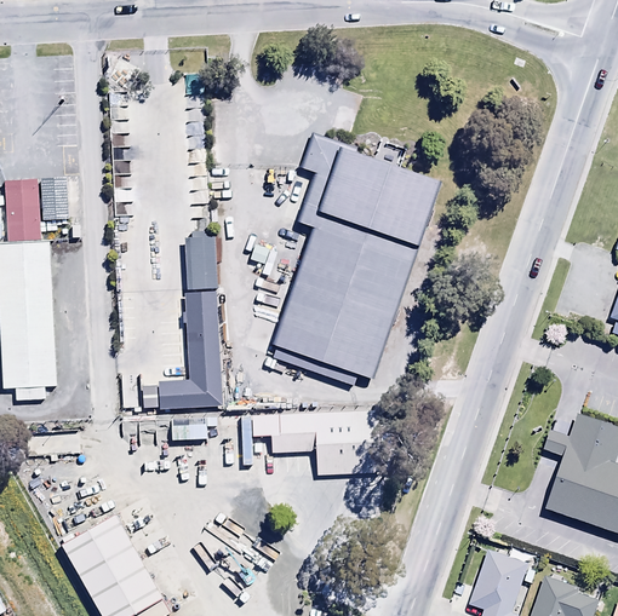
[(137,67),(115,57),(106,79),(126,90),(137,67)]
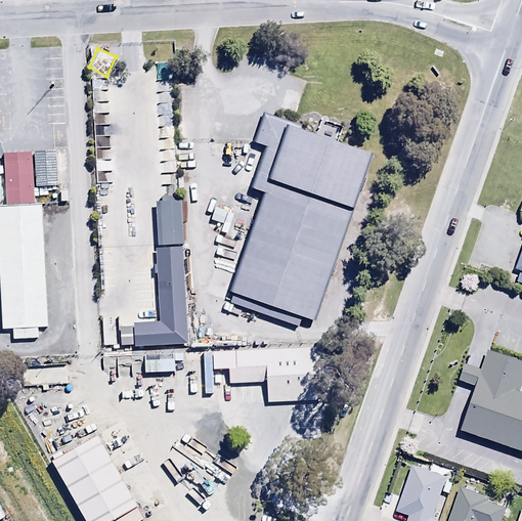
[(375,147),(265,113),(256,143),(272,148),(226,291),(318,320),(375,147)]
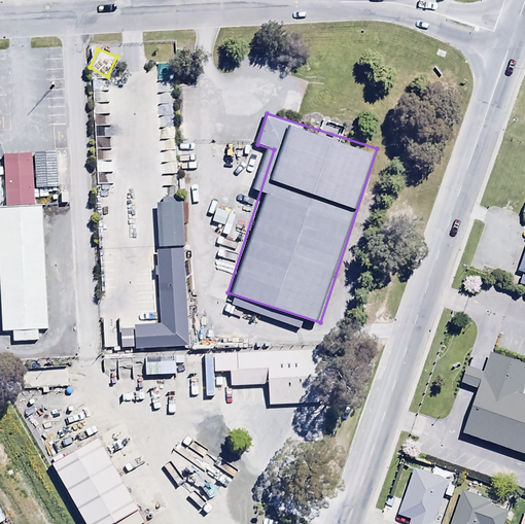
[(57,147),(31,148),(32,185),(59,184),(57,147)]
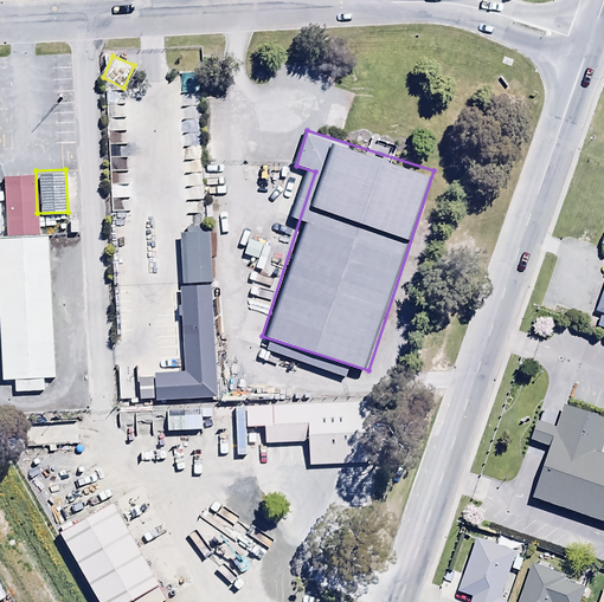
[(36,170),(2,172),(5,228),(38,227),(37,213),(36,170)]
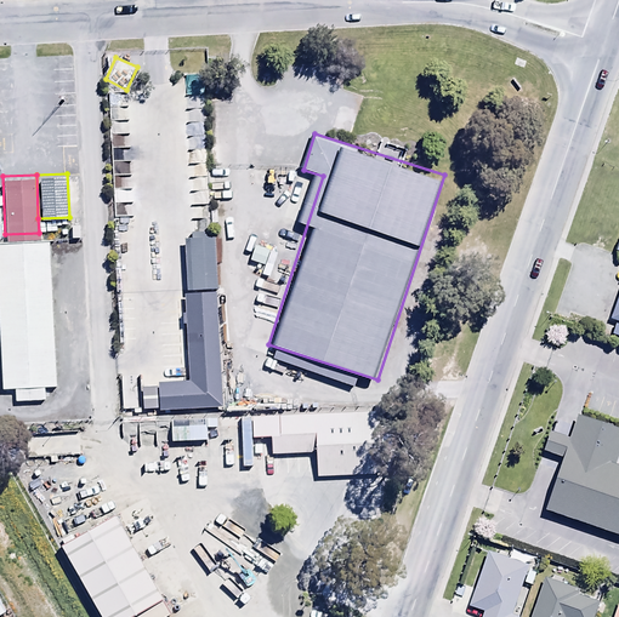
[(142,381),(143,417),(211,413),(202,239),(169,240),(176,378),(142,381)]
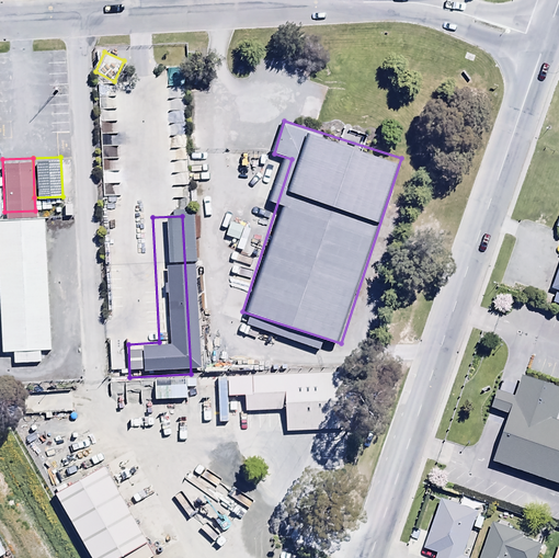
[(50,351),(46,218),(0,219),(0,252),(3,352),(50,351)]
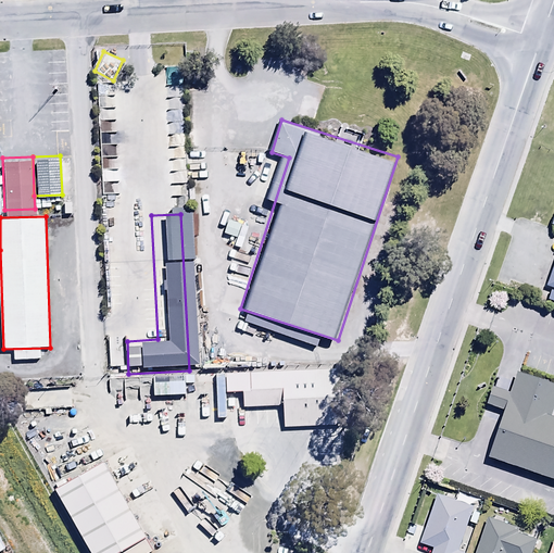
[(239,223),(227,220),(224,233),(236,236),(239,223)]
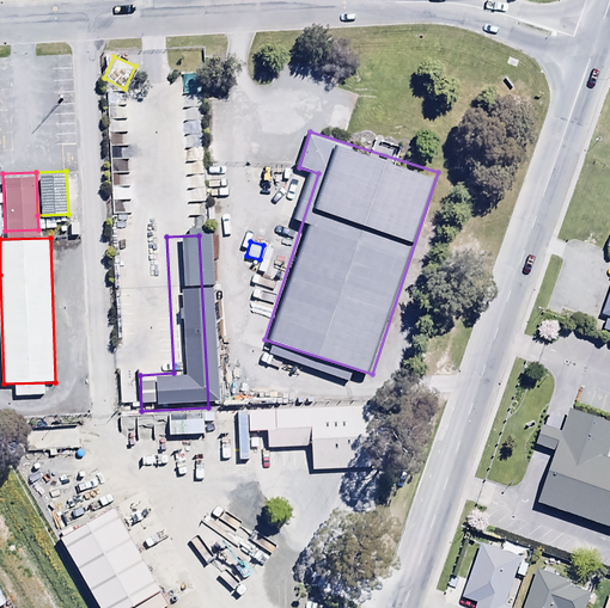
[(373,405),(256,412),(257,430),(269,430),(270,449),(315,447),(316,470),(377,465),(373,405)]
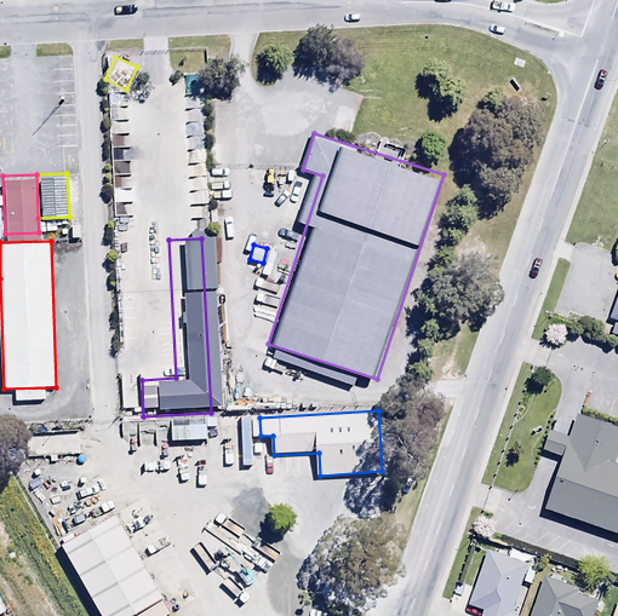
[(564,455),(545,507),(617,531),(617,462),(614,462),(617,450),(617,426),(578,413),(570,436),(564,455)]
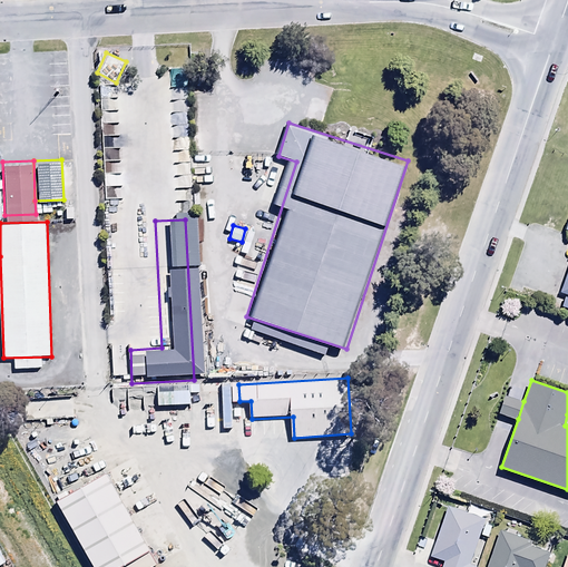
[(506,414),(518,419),(524,401),(512,397),(505,394),(499,412),(506,414)]
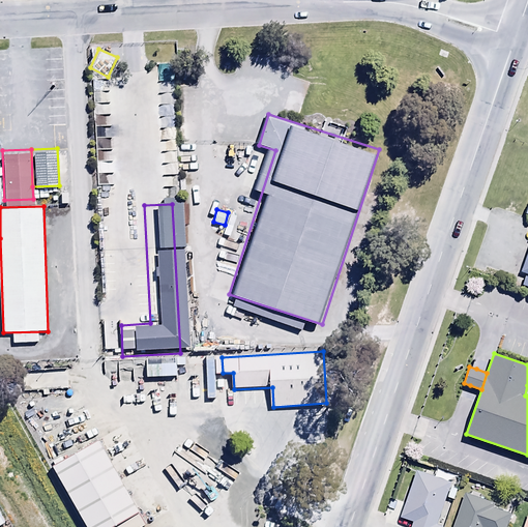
[(136,526),(143,524),(96,437),(51,461),(86,526),(136,526)]
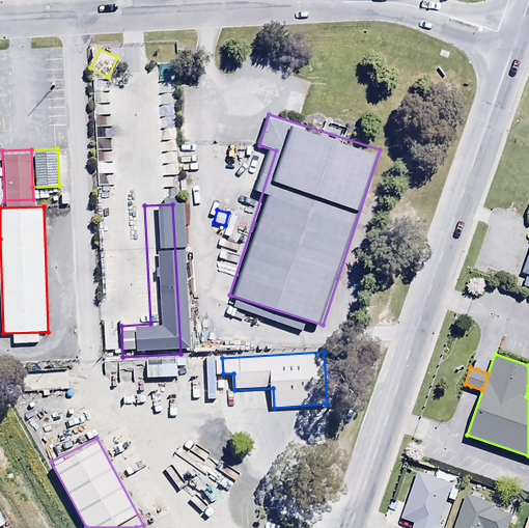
[(451,483),(416,472),(400,520),(412,524),(411,527),(439,527),(437,527),(451,483)]
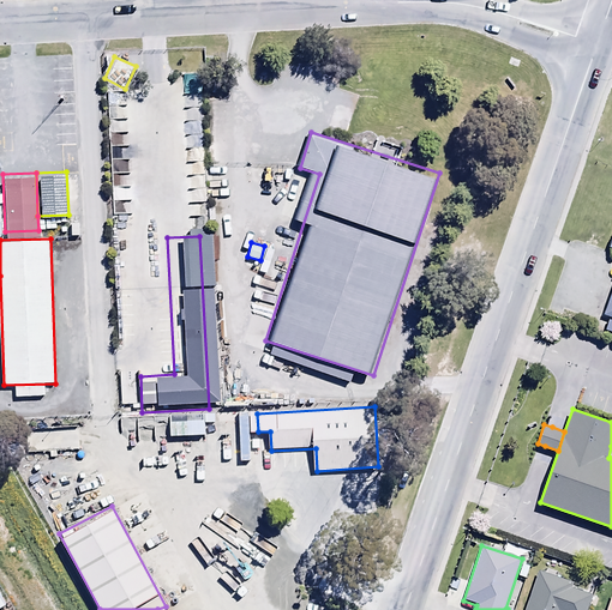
[(571,584),(537,572),(523,609),(585,609),(591,596),(569,589),(571,584)]
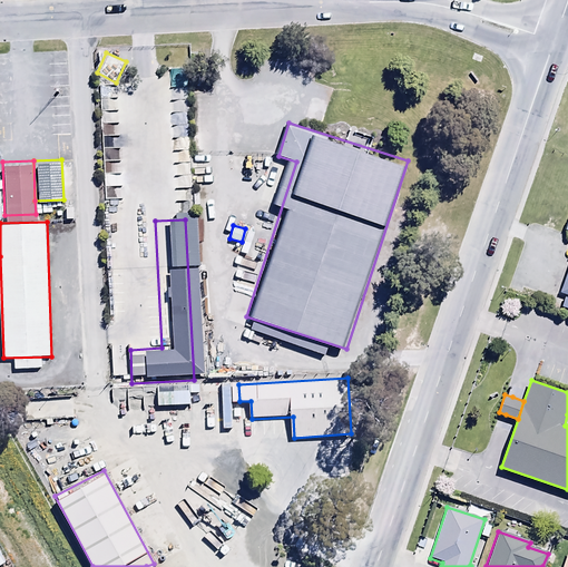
All buildings are outlined.
